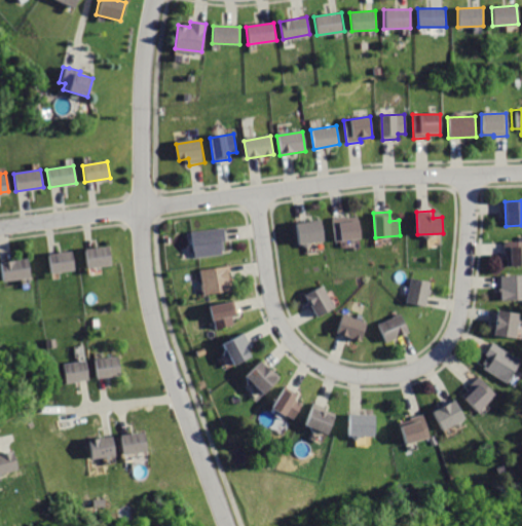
[(332,219),(335,243),(361,239),(358,221),(348,223),(347,216),(332,219)]
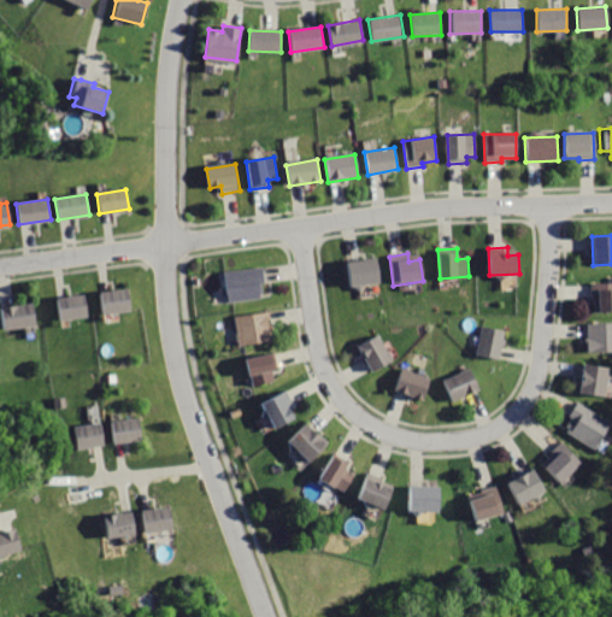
[(346,263),(349,288),(381,283),(377,258),(346,263)]
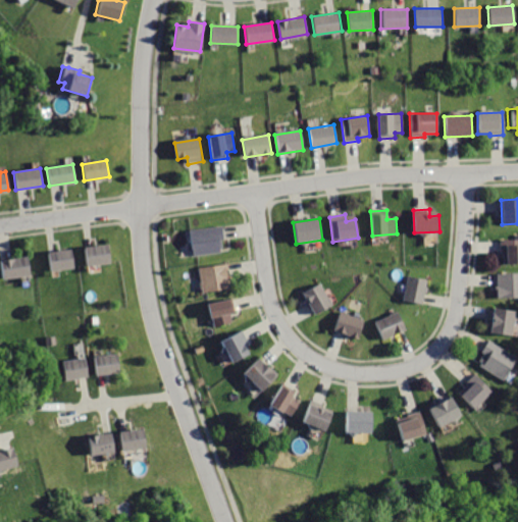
[(189,229),(192,255),(220,251),(219,241),(224,241),(222,224),(189,229)]
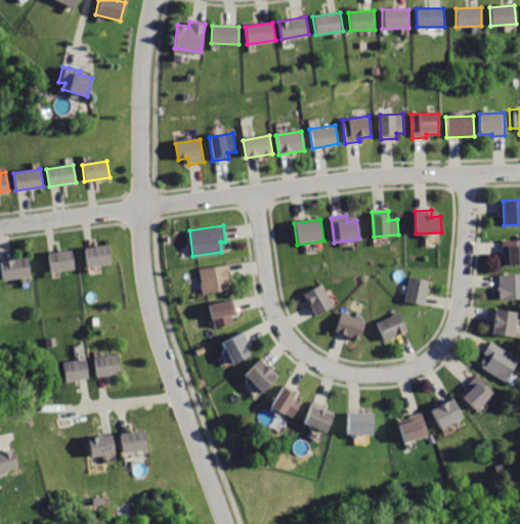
[(519,239),(501,242),(502,255),(504,255),(505,266),(519,264),(519,239)]
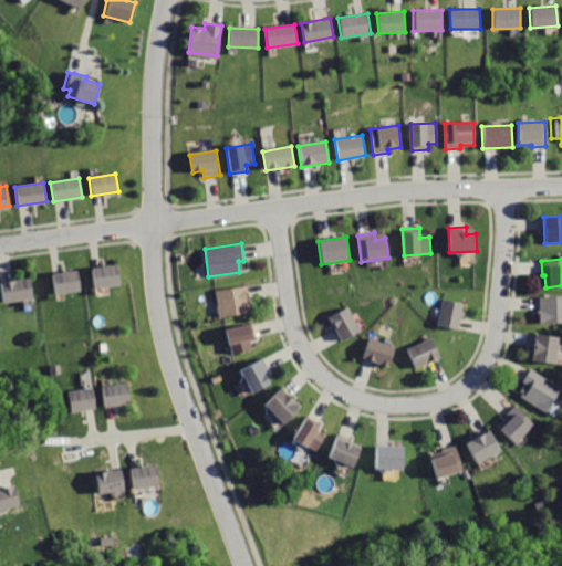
[(91,271),(94,290),(121,285),(117,265),(91,271)]
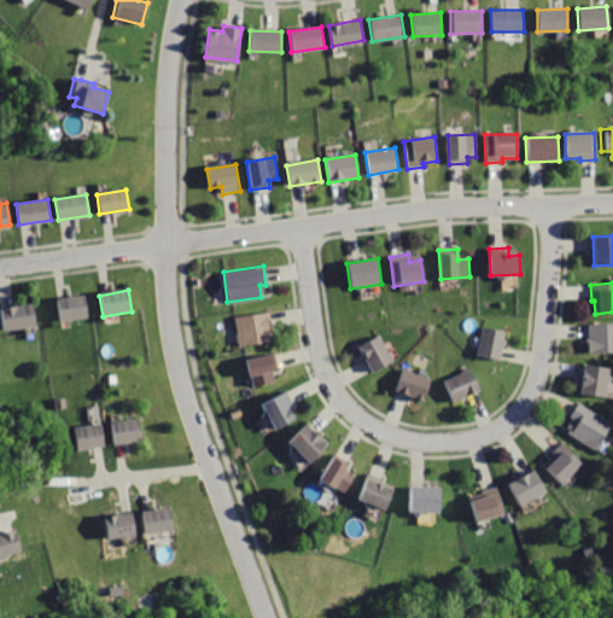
[(54,301),(58,322),(88,318),(85,296),(54,301)]
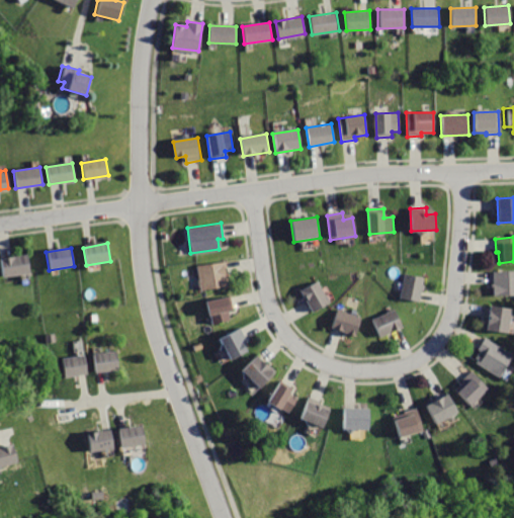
[(0,271),(1,277),(29,273),(26,255),(0,259),(0,271)]
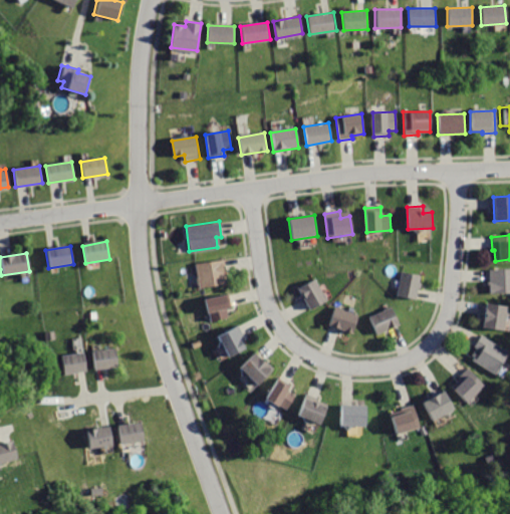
[(195,264),(198,287),(227,283),(224,260),(195,264)]
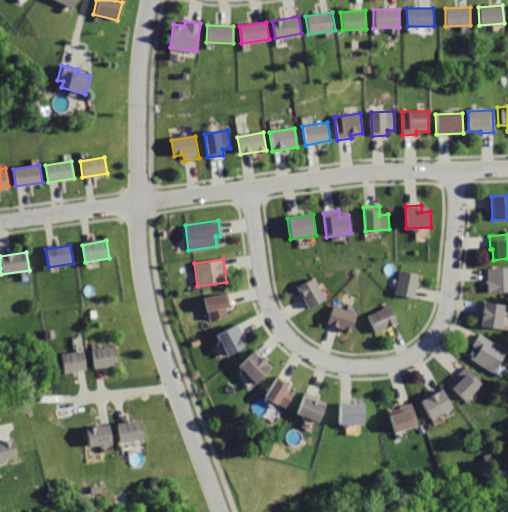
[(507,267),(485,268),(487,293),(507,291),(507,267)]
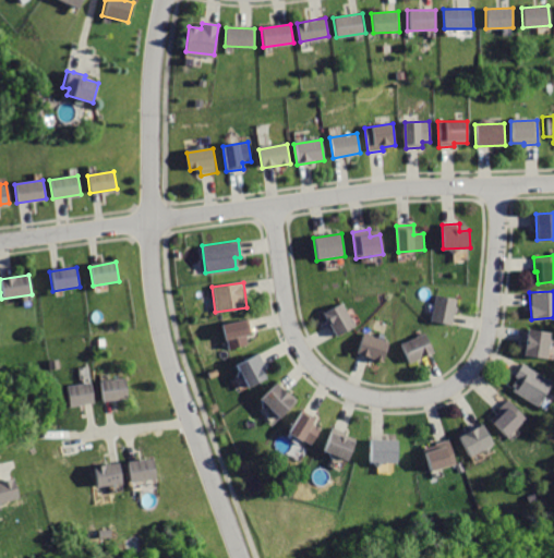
[(435,295),(430,322),(452,326),(457,300),(435,295)]
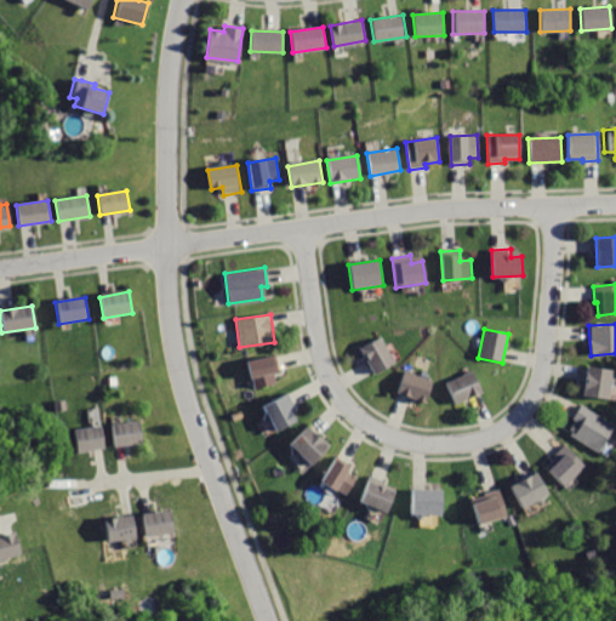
[(381,336),(360,349),(376,376),(397,363),(381,336)]
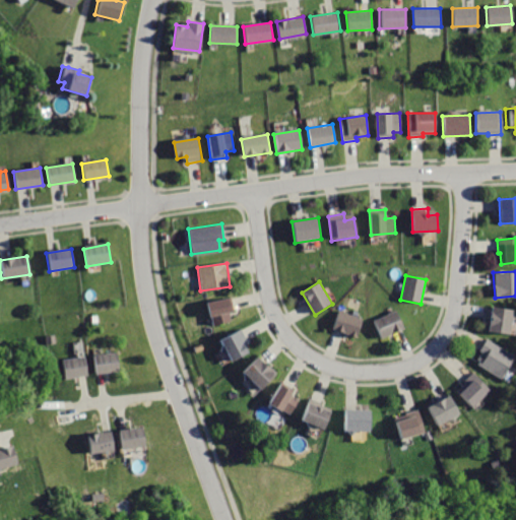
[(207,302),(212,327),(231,323),(229,313),(235,312),(231,297),(207,302)]
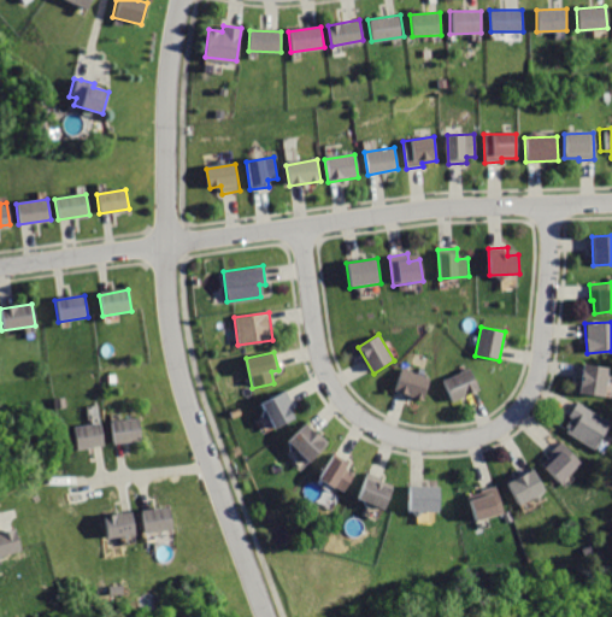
[(582,365),(578,394),(606,398),(610,368),(582,365)]
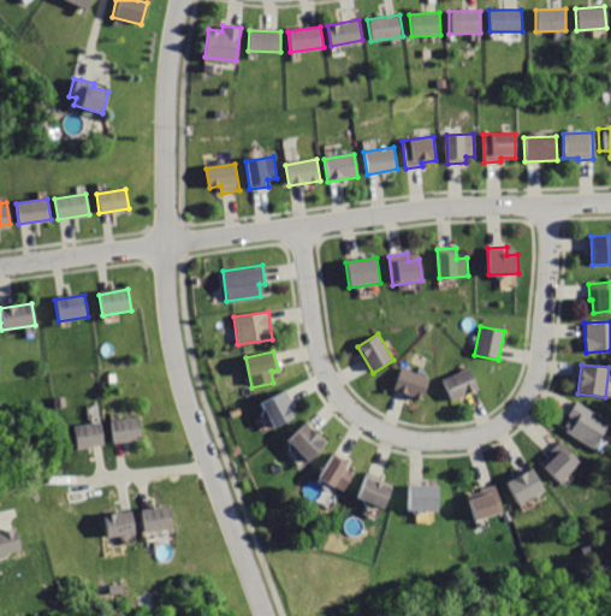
[(467,367),(442,380),(452,402),(478,389),(467,367)]
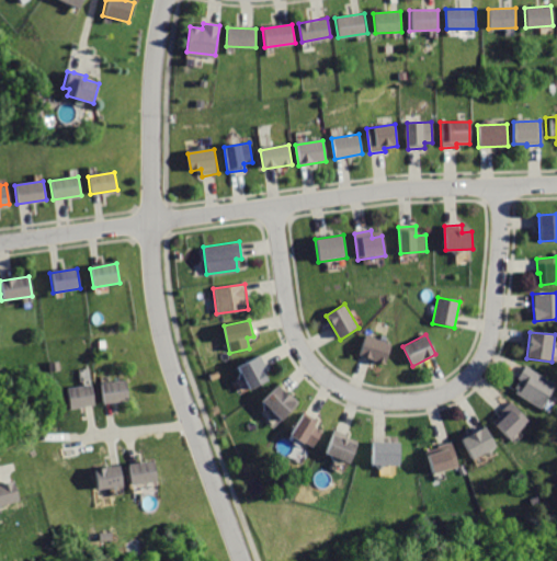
[(363,335),(357,355),(384,363),(390,344),(363,335)]
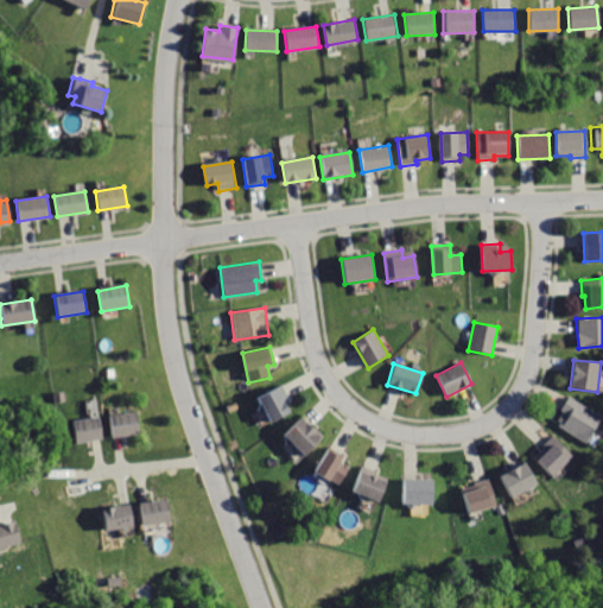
[(281,385),(256,399),(271,425),(292,413),(285,401),(289,399),(281,385)]
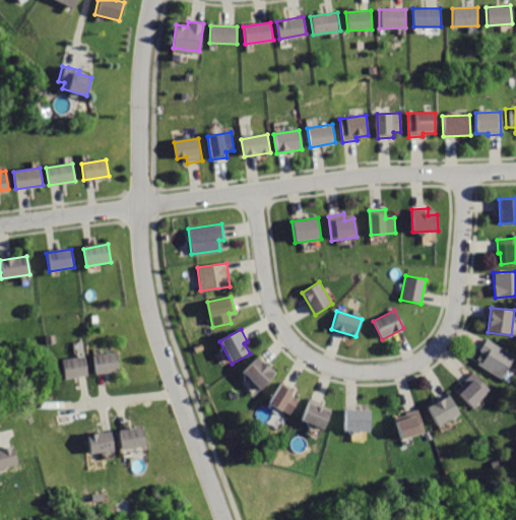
[(515,354),(487,337),(479,349),(481,350),(474,363),(504,380),(515,356),(515,354)]
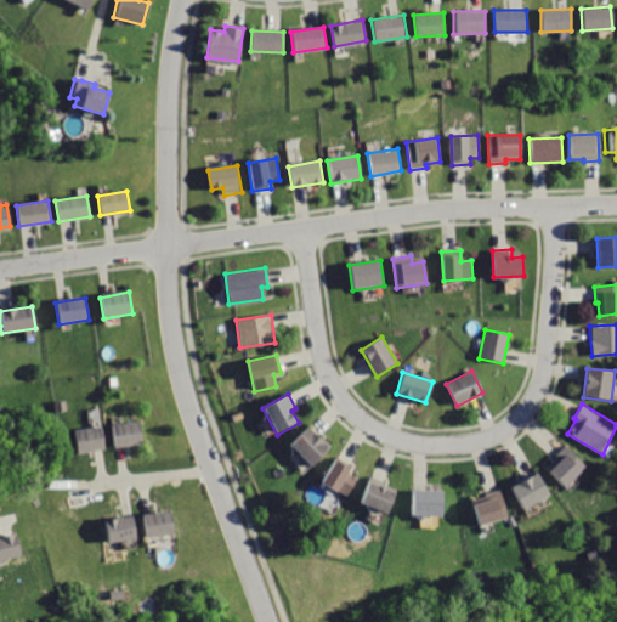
[(112,427),(115,448),(119,447),(143,444),(140,422),(112,427)]
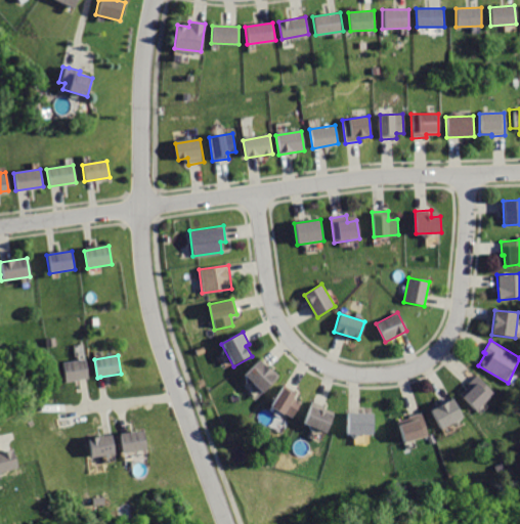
[(259,359),(245,375),(263,393),(277,377),(259,359)]
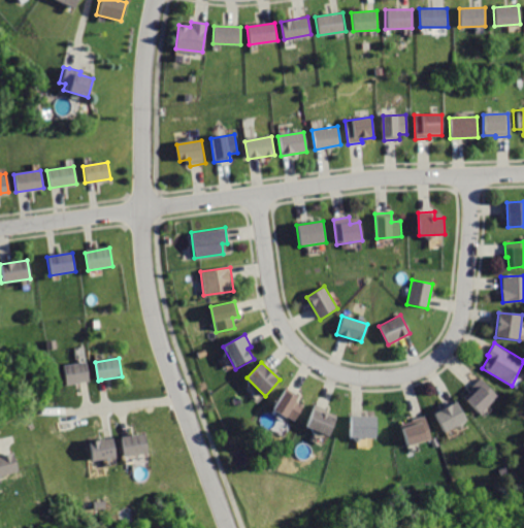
[(63,366),(66,385),(84,382),(89,381),(87,363),(63,366)]
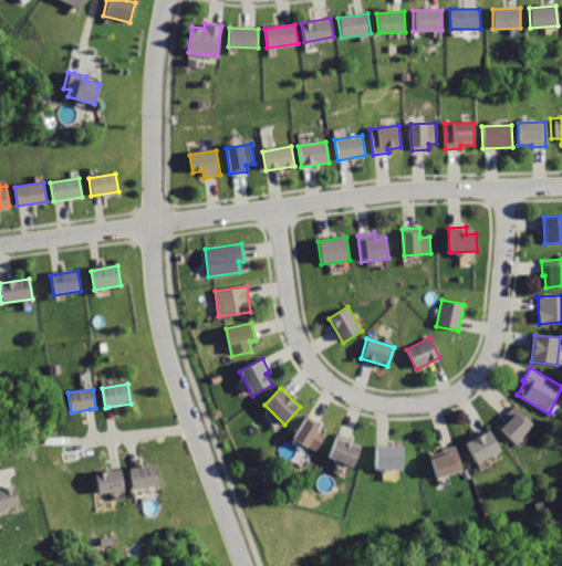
[(516,407),(496,427),(514,444),(534,425),(516,407)]
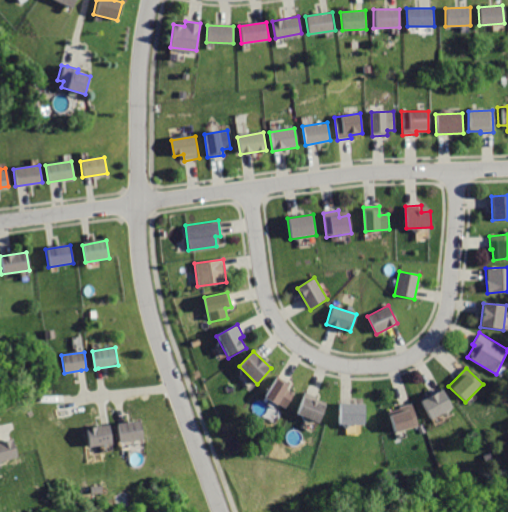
[(277,377),(265,398),(285,409),(293,394),(287,391),(291,384),(277,377)]
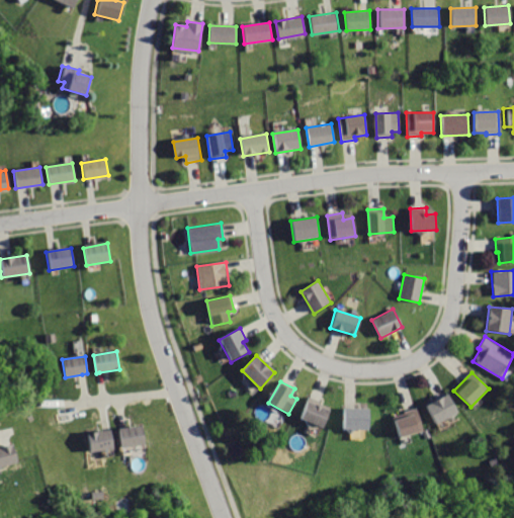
[(449,395),(426,407),(435,425),(458,412),(449,395)]
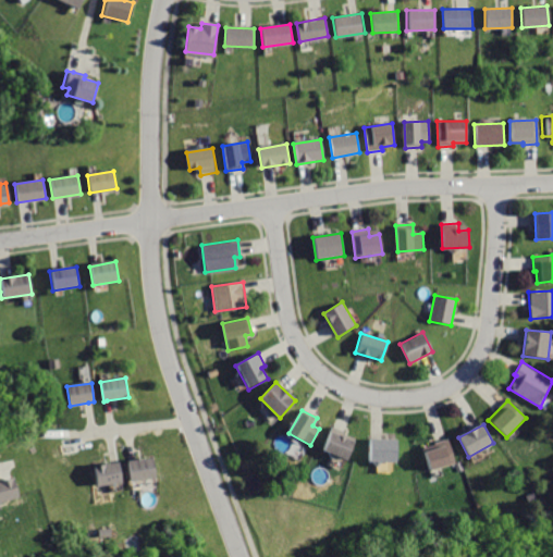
[(331,428),(322,450),(349,461),(356,443),(344,438),(346,433),(331,428)]
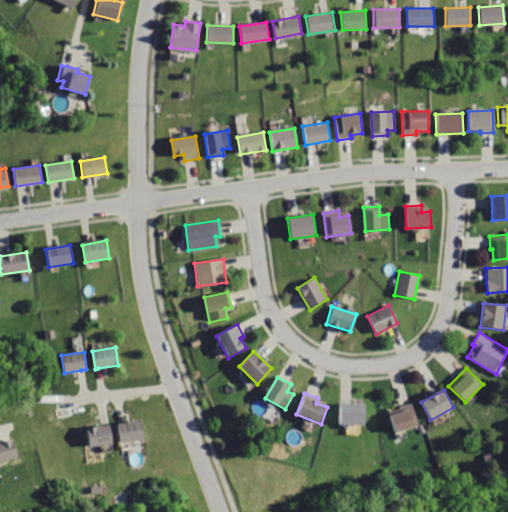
[(389,415),(394,432),(419,424),(412,403),(399,407),(400,412),(389,415)]
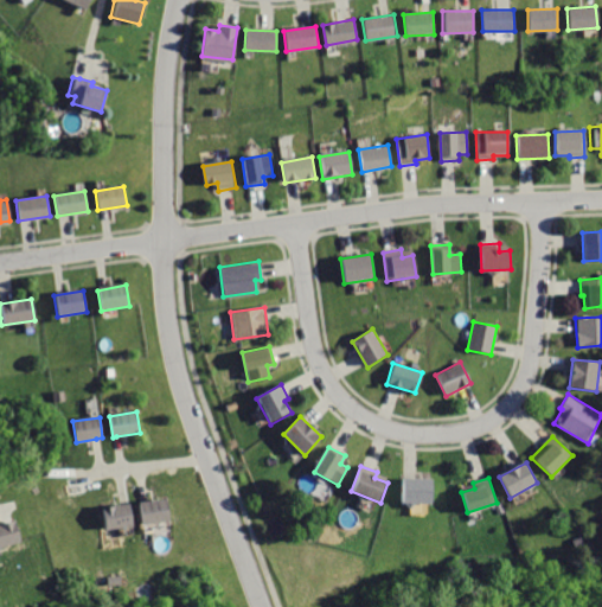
[(403,479),(402,504),(434,505),(435,481),(403,479)]
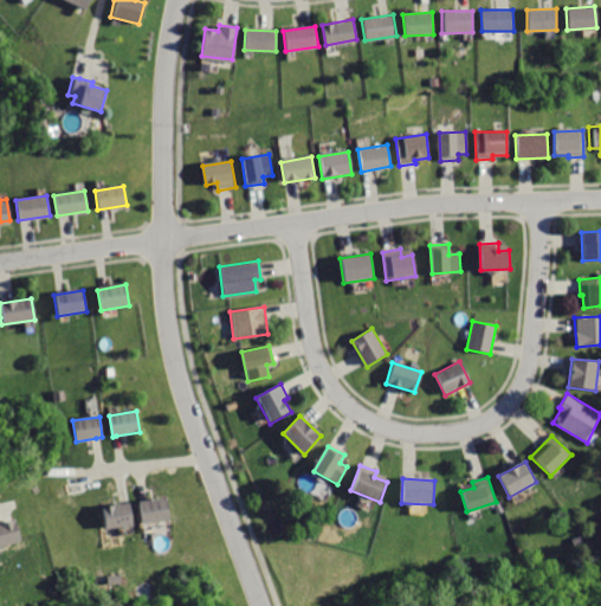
[(140,504),(142,524),(169,521),(166,500),(144,503),(140,504)]
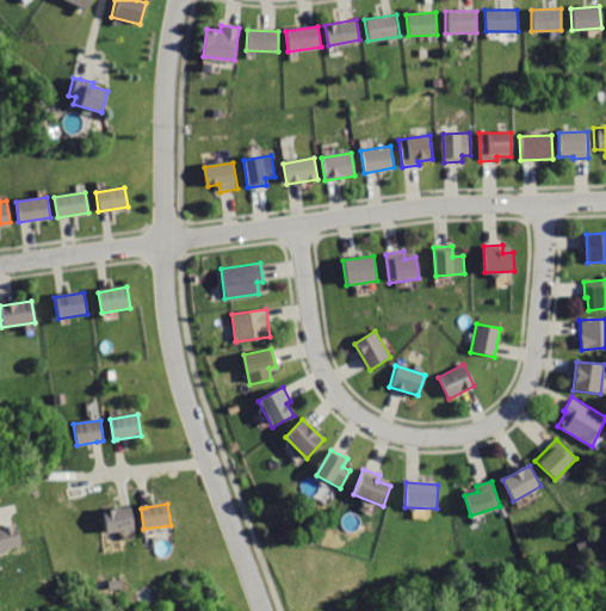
[(101,512),(104,532),(134,529),(130,508),(123,508),(101,512)]
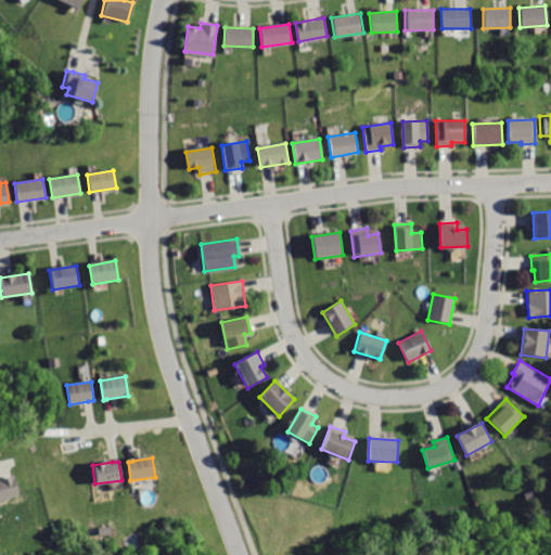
[(0,502),(21,497),(15,477),(4,480),(0,481),(0,502)]
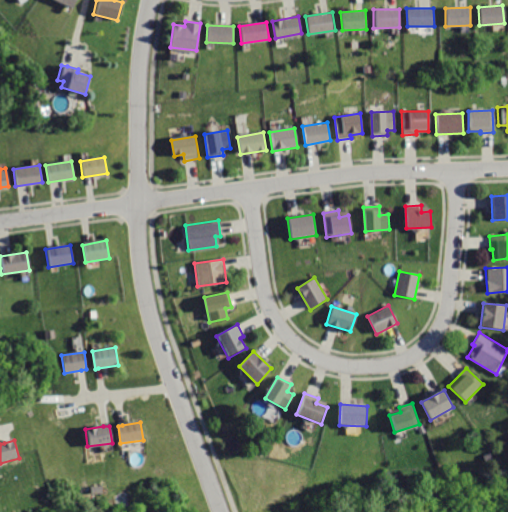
All buildings are outlined.
